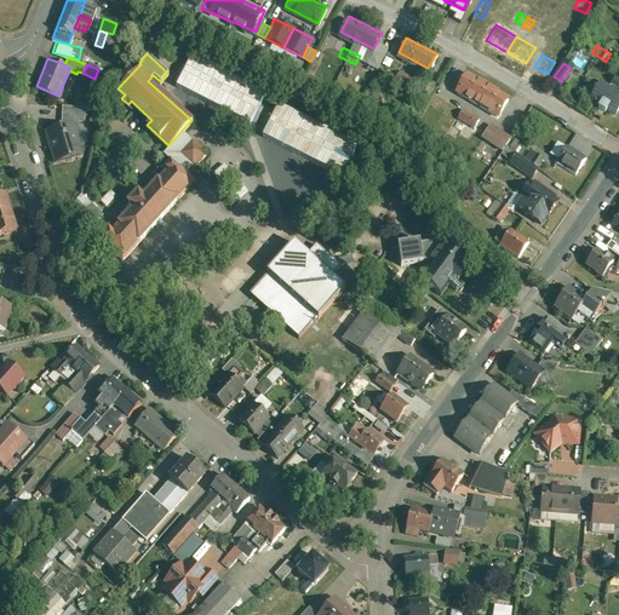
[(416,75),(400,68),(396,76),(411,84),(416,75)]
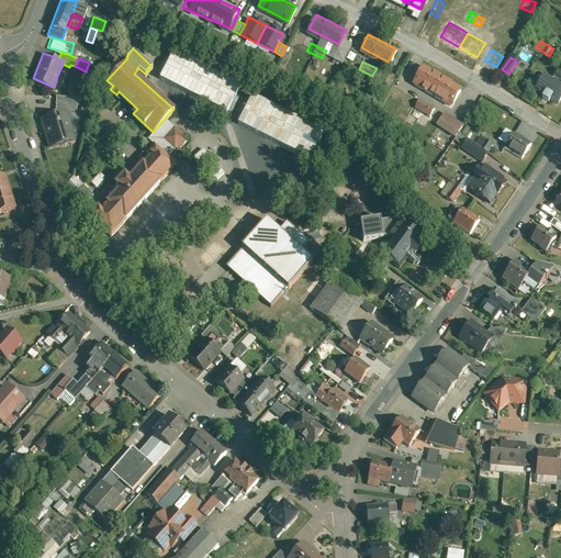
[(441,76),(422,65),(413,80),(430,90),(441,76)]
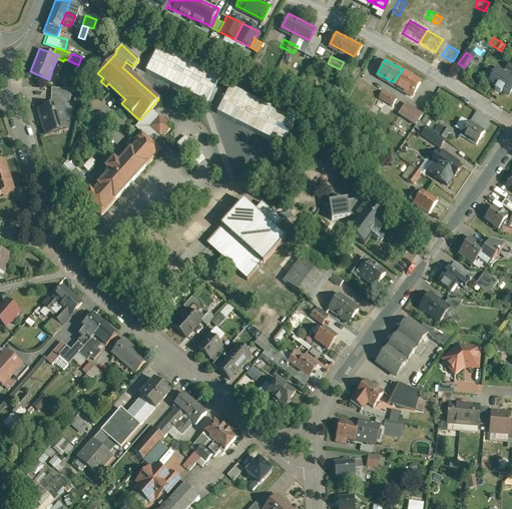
[(358,66),(354,63),(349,72),(354,74),(358,66)]
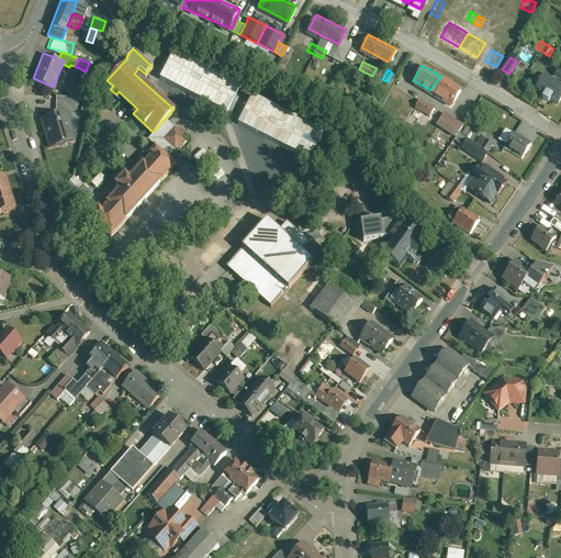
[(560,93),(560,82),(543,71),(534,87),(542,92),(541,95),(548,98),(549,97),(557,101),(560,93)]
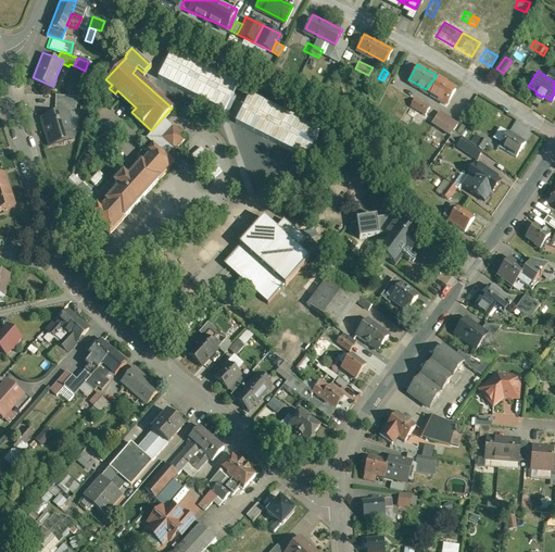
[(455,86),(437,75),(426,89),(446,101),(455,86)]
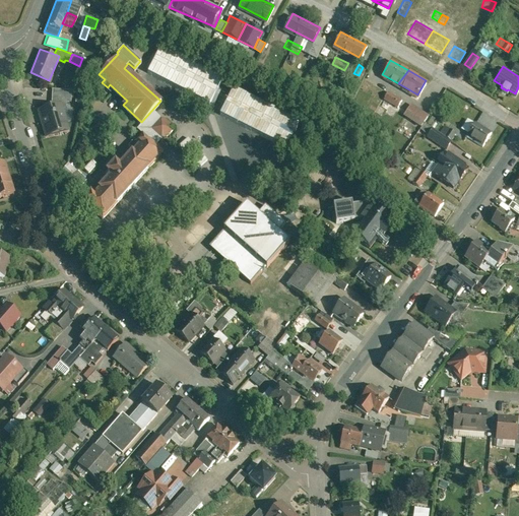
[(71,87),(51,85),(50,104),(59,101),(58,99),(63,99),(63,93),(70,93),(71,87)]
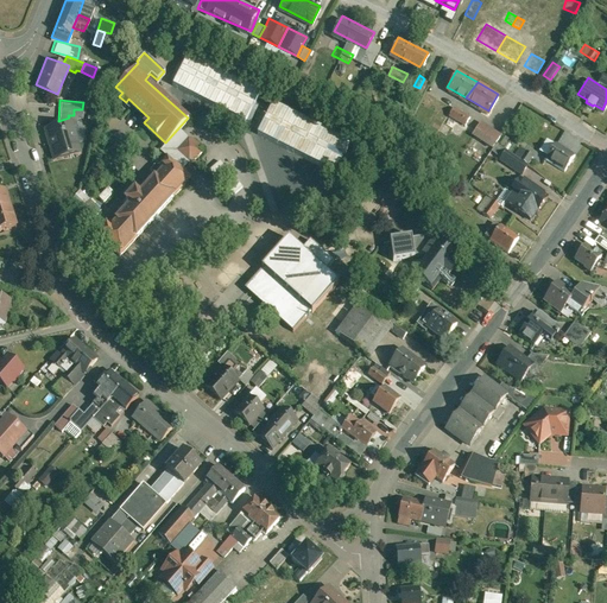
[(463,122),(469,112),(453,102),(447,113),(463,122)]
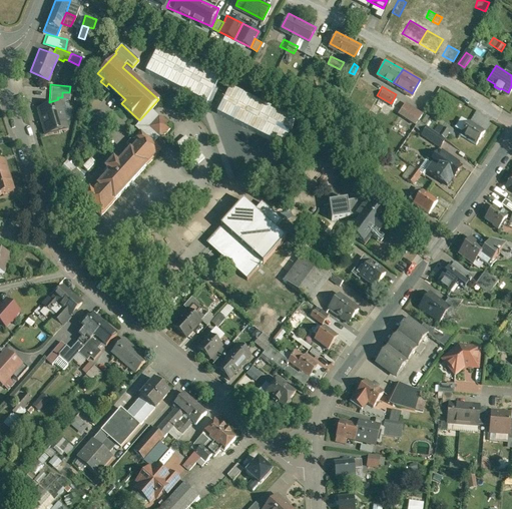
[(49,102),(37,106),(45,130),(66,123),(59,99),(58,99),(49,102)]
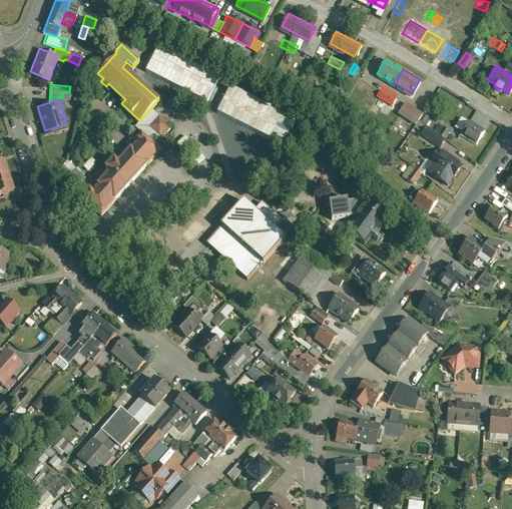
[(414,122),(422,110),(404,99),(397,110),(414,122)]
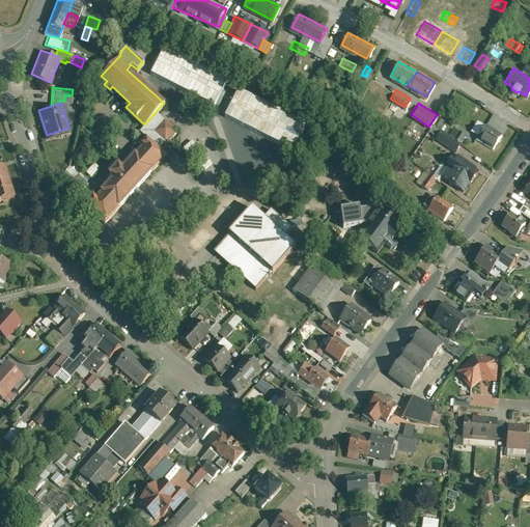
[(354,108),(349,118),(352,119),(357,110),(354,108)]
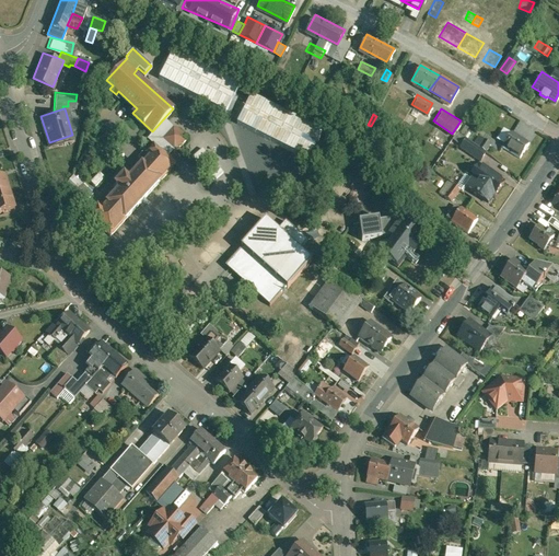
[(163,136),(171,127),(163,119),(152,131),(147,137),(153,142),(166,154),(174,147),(163,136)]
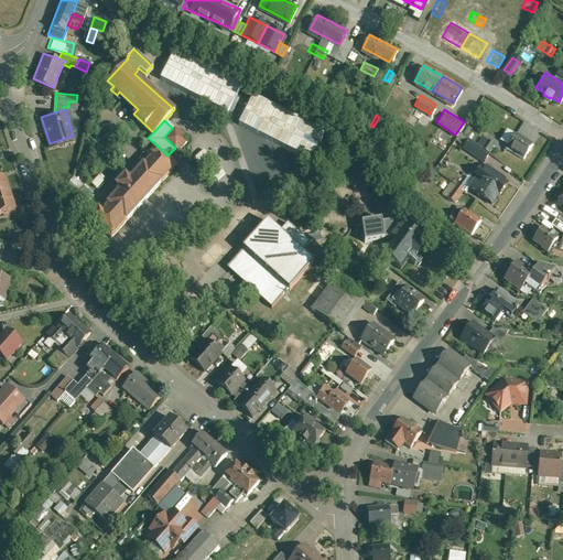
[(172,128),(164,137),(175,148),(175,147),(177,149),(186,138),(185,137),(185,136),(186,135),(176,125),(175,126),(174,126),(172,128)]
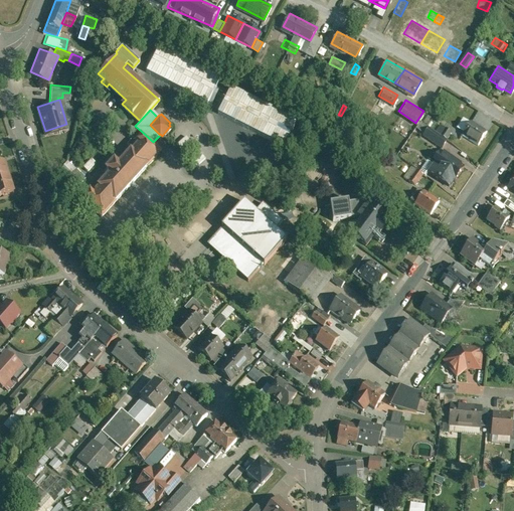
[(489,131),(472,121),(464,133),(480,144),(489,131)]
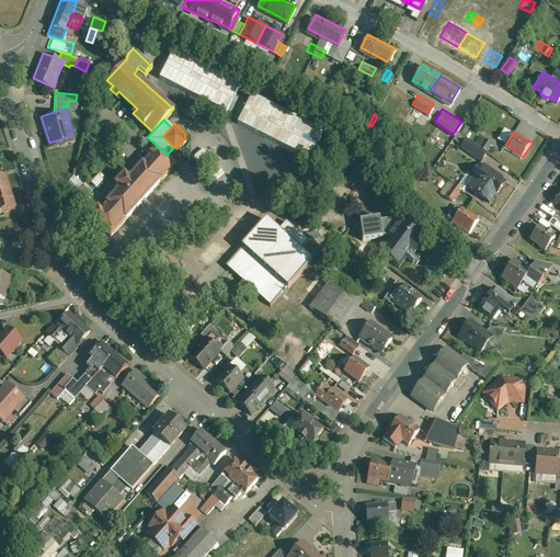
[(494,144),(481,134),(476,141),(489,150),(494,144)]
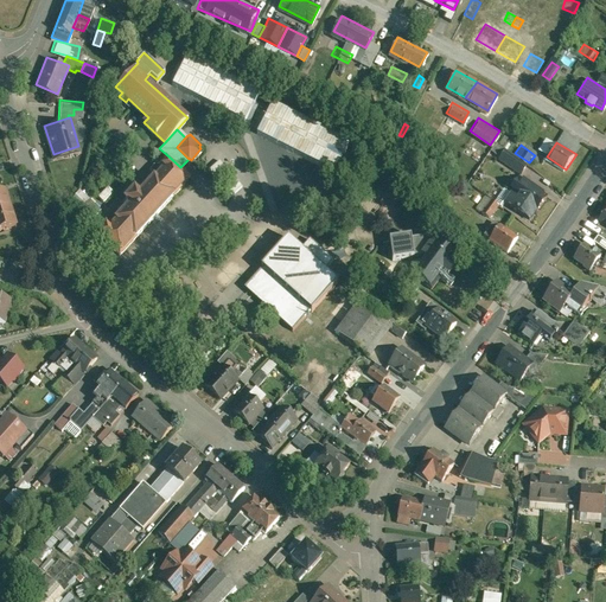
[(506,147),(502,155),(509,161),(515,153),(506,147)]
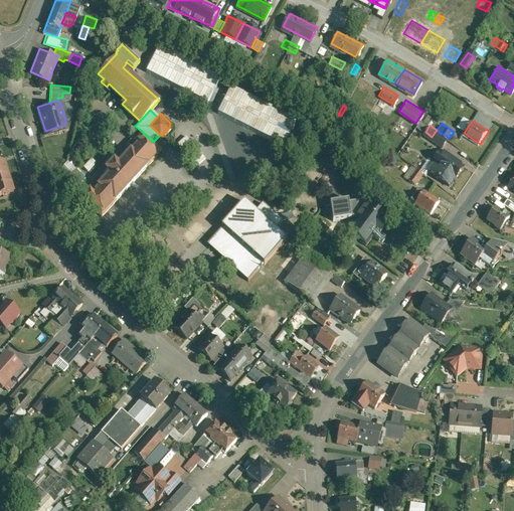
[(449,138),(437,130),(432,137),(444,146),(449,138)]
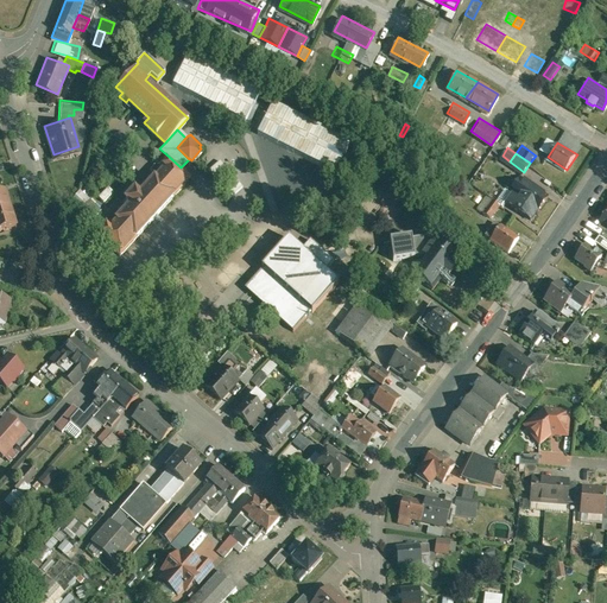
[(156,172),(139,191),(134,186),(125,197),(131,202),(111,223),(106,220),(95,230),(119,253),(189,176),(181,167),(166,154),(165,156),(159,162),(157,159),(150,167),(156,172)]
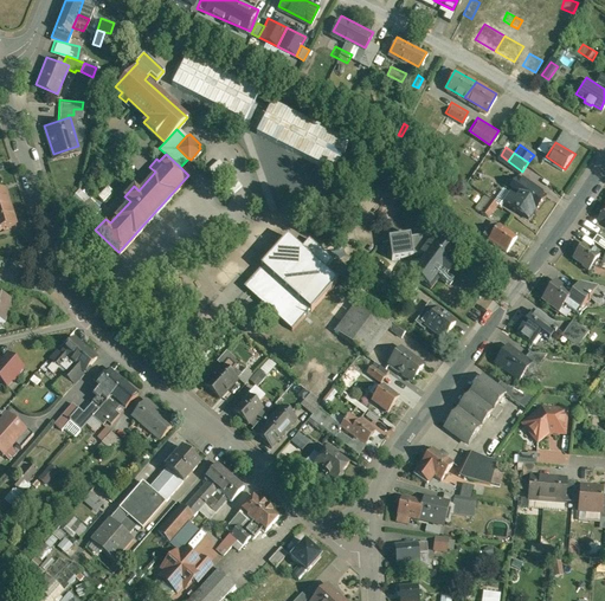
[(526,180),(520,176),(510,191),(509,189),(508,191),(503,199),(528,215),(533,208),(534,208),(545,193),(526,180)]
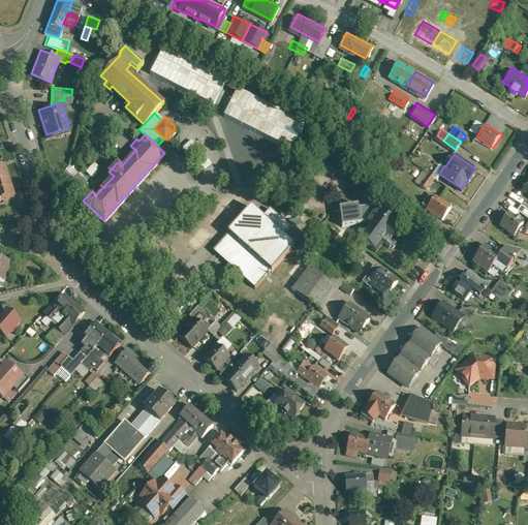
[(4,162),(0,163),(0,180),(8,178),(4,162)]
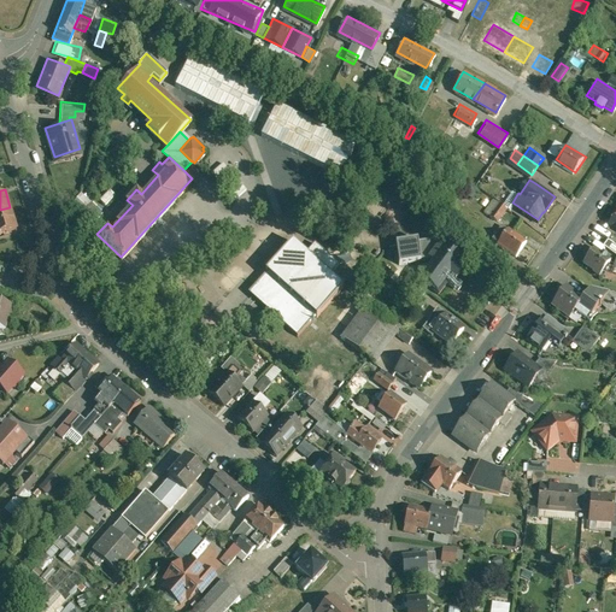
[(511,189),(503,202),(506,205),(509,206),(512,202),(517,194),(511,189)]
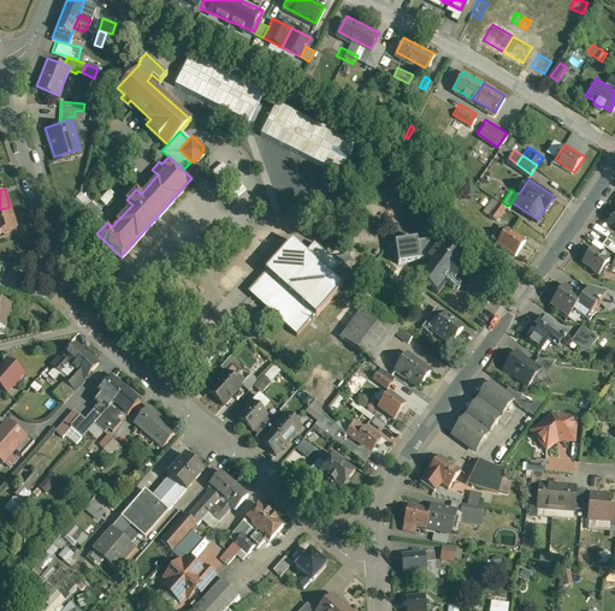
[(86,205),(76,195),(71,201),(81,209),(86,205)]
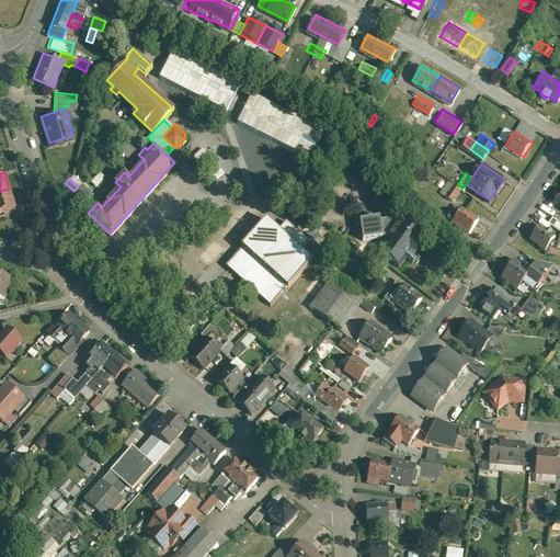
[(448,178),(440,190),(452,199),(460,186),(457,184),(448,178)]
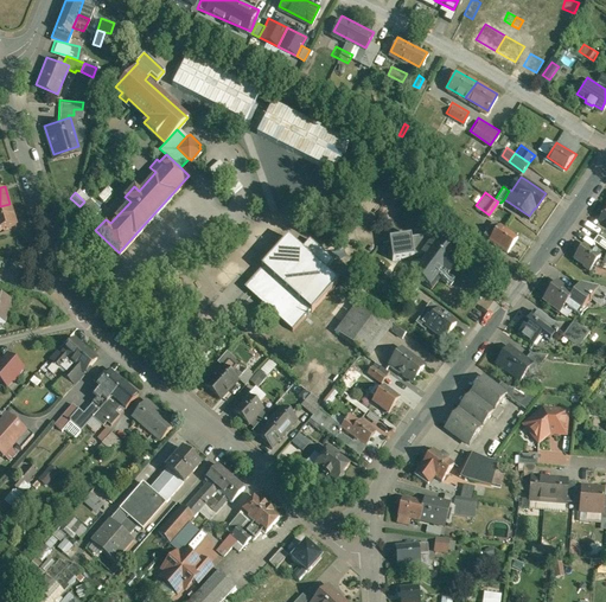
[(101,207),(89,197),(84,202),(96,212),(101,207)]
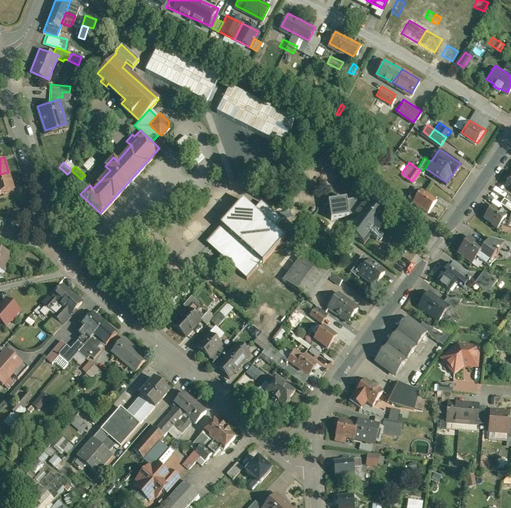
[(8,172),(0,174),(0,194),(8,192),(7,189),(13,187),(8,172)]
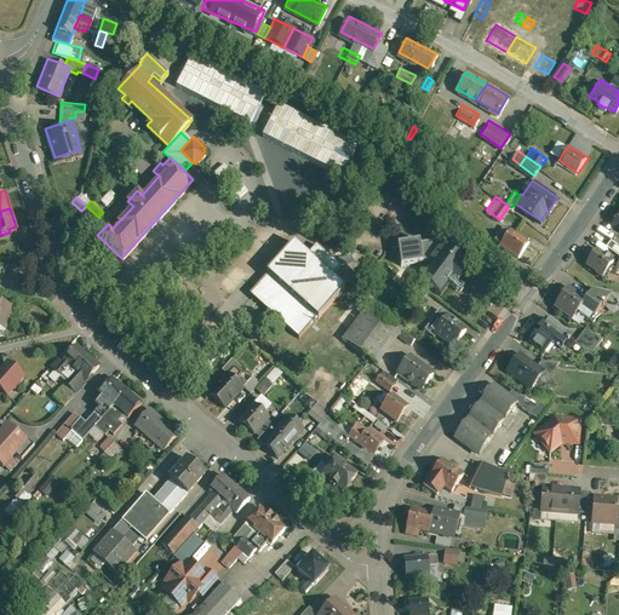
[(70,211),(64,217),(69,223),(75,216),(70,211)]
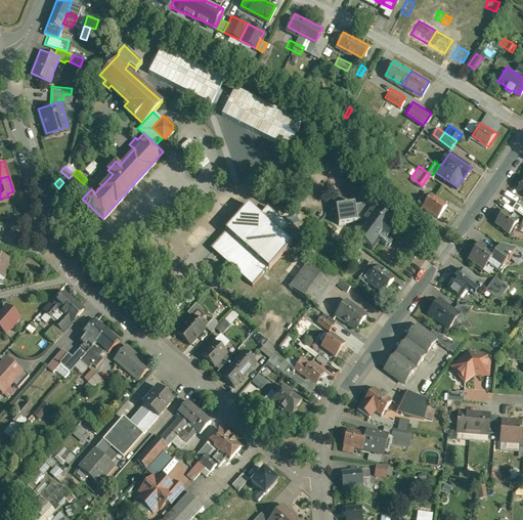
[(431,195),(426,190),(419,202),(424,205),(431,195)]
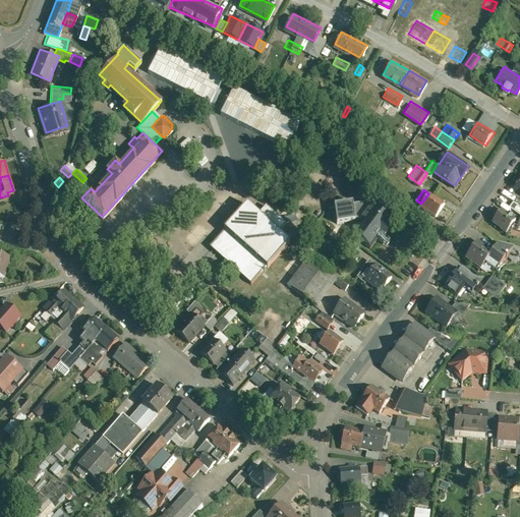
[(445,204),(429,192),(421,204),(420,205),(437,216),(445,204)]
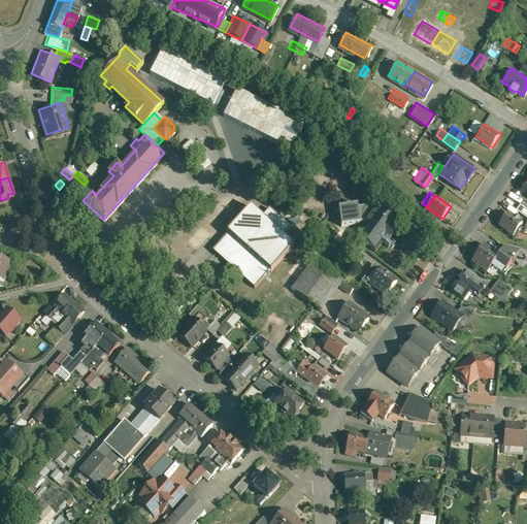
[(357,201),(338,204),(340,223),(360,221),(359,220),(366,219),(371,211),(371,210),(369,202),(357,204),(357,201)]
